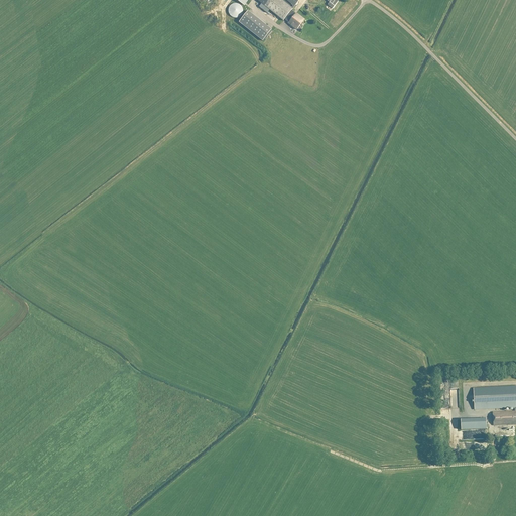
[(256,0),(264,6),(283,21),(284,19),(291,11),(292,9),(291,8),(280,0),(256,0)]
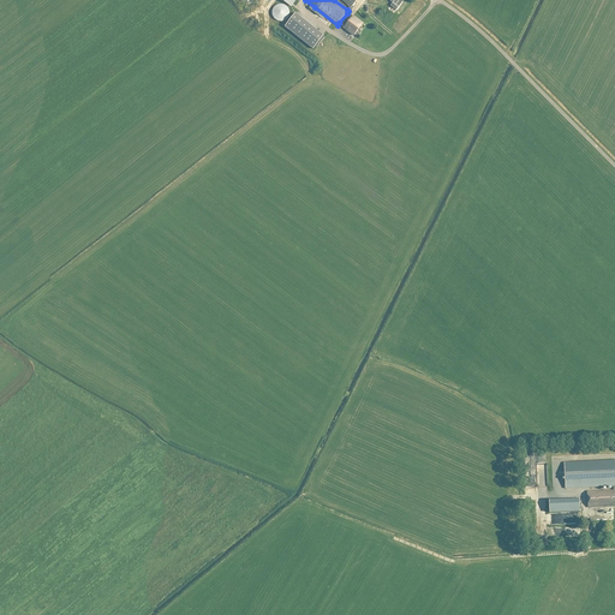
[(278,22),(280,23),(284,22),(286,21),(288,18),(288,15),(288,12),(287,9),(285,6),(282,5),(279,5),(275,6),(273,7),(272,11),(270,13),(272,17),(273,19),(275,21),(278,22)]
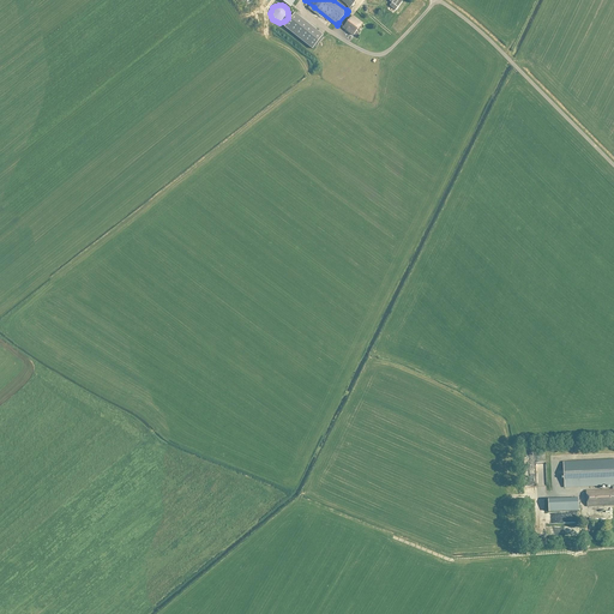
[(323,36),(295,13),(284,26),(312,49),(323,36)]
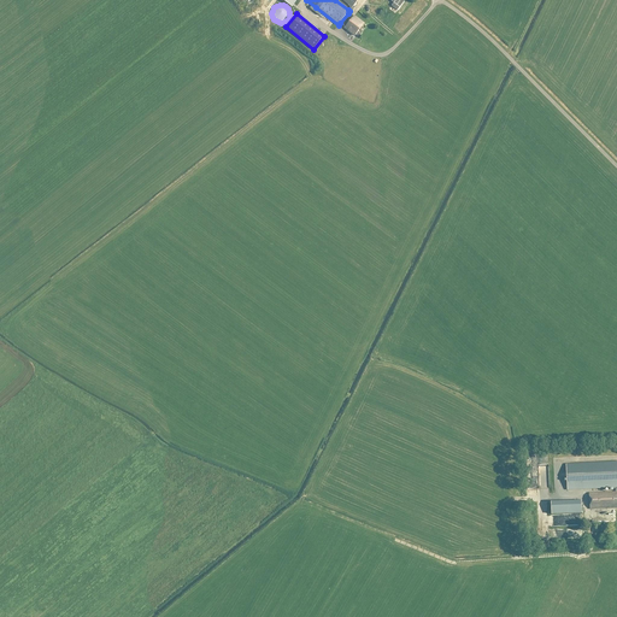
[(353,17),(348,13),(340,23),(345,28),(354,36),(364,24),(354,16),(353,17)]
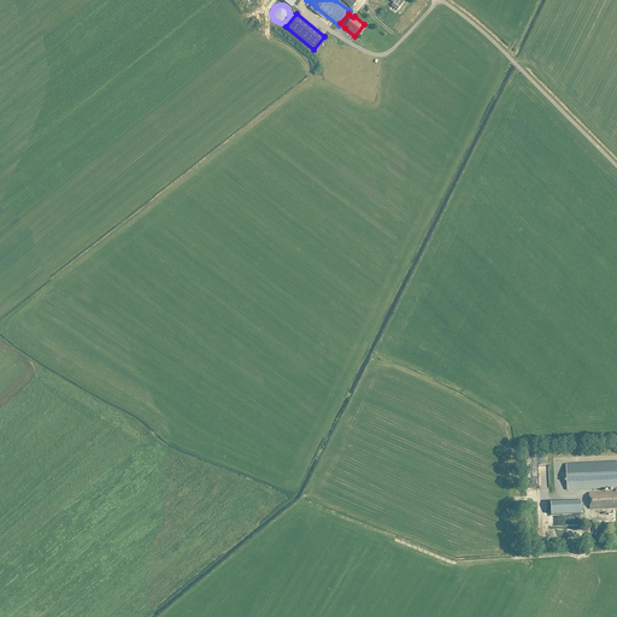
[(616,462),(582,464),(566,465),(568,491),(615,488),(616,493),(589,494),(589,509),(616,507),(616,462)]
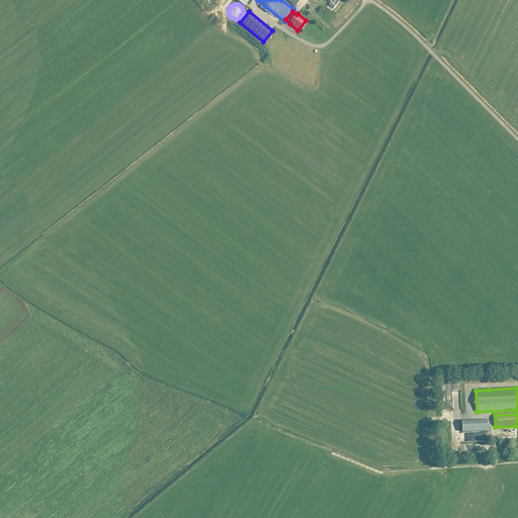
[(462,422),(462,432),(488,431),(488,421),(462,422)]
